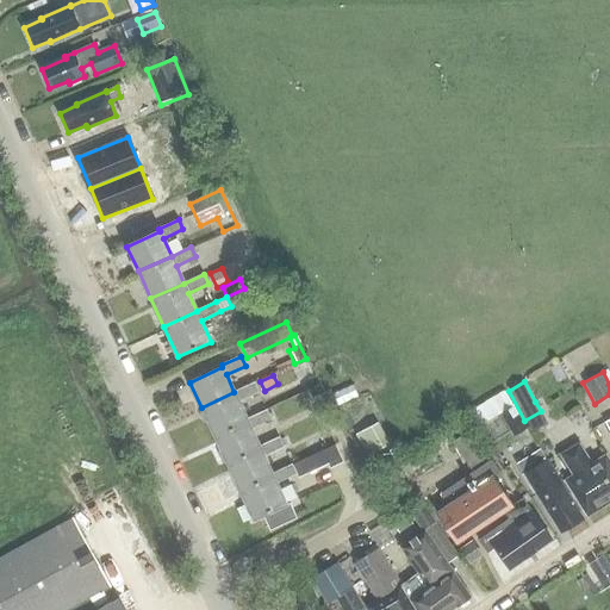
[(254,383),(234,392),(201,408),(215,436),(247,419),(238,402),(257,392),(254,383)]
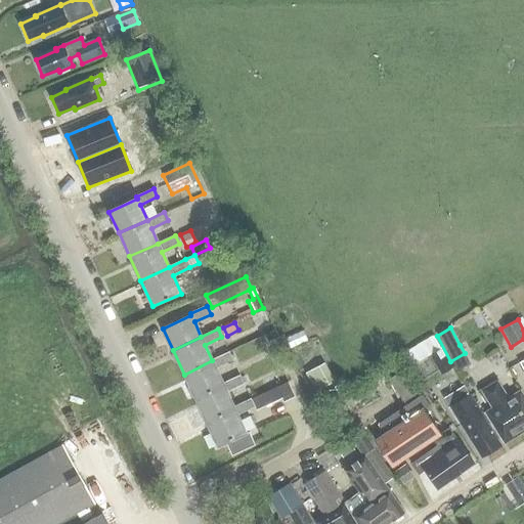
[(277,338),(268,341),(274,355),(284,351),(277,338)]
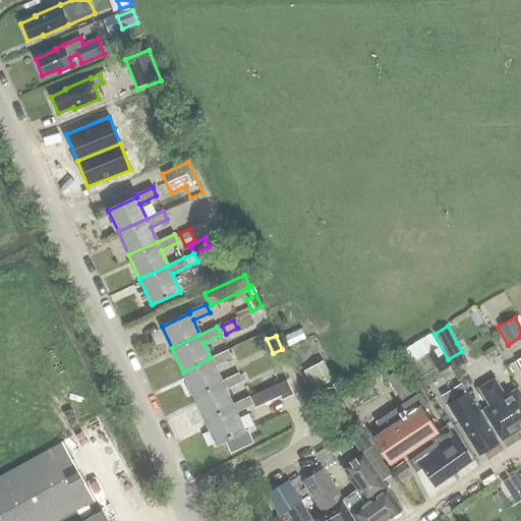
[(450,365),(437,344),(422,353),(436,373),(450,365)]
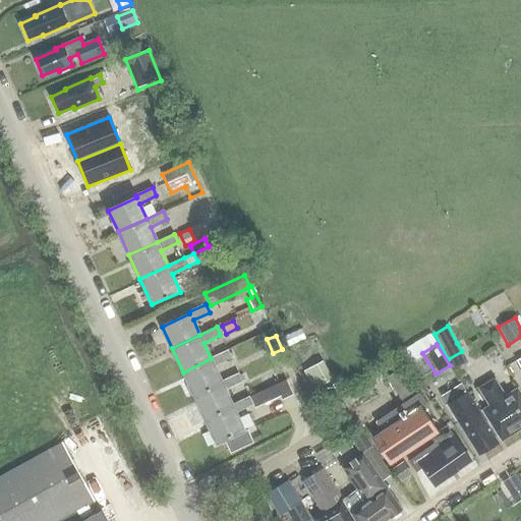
[(183,372),(193,396),(222,382),(215,366),(231,358),(227,350),(211,358),(183,372)]
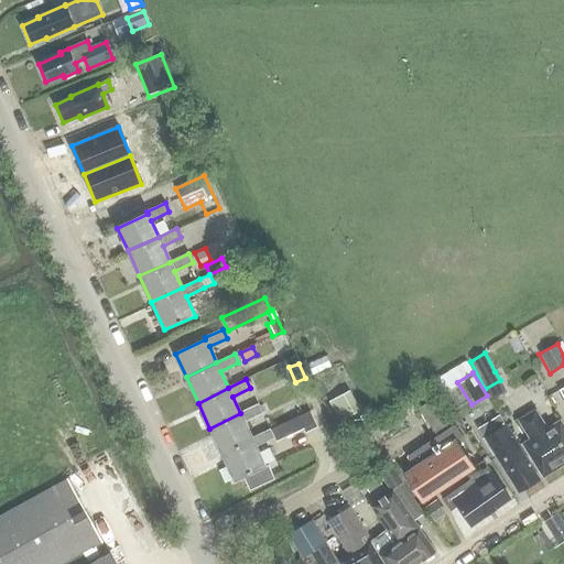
[(348,391),(329,402),(339,422),(359,411),(348,391)]
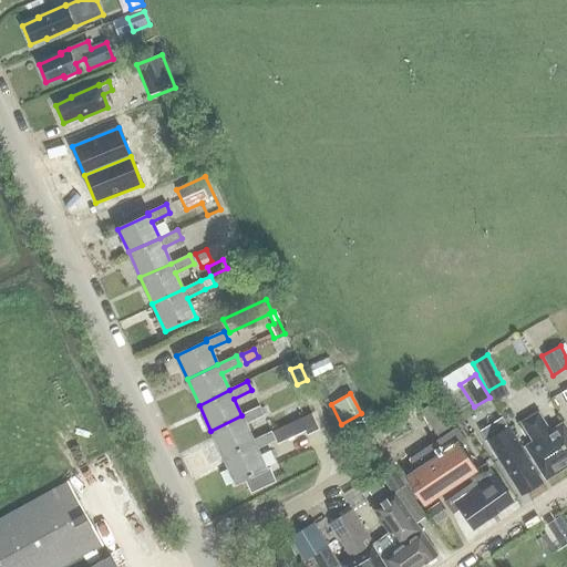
[(432,426),(450,418),(441,400),(423,408),(432,426)]
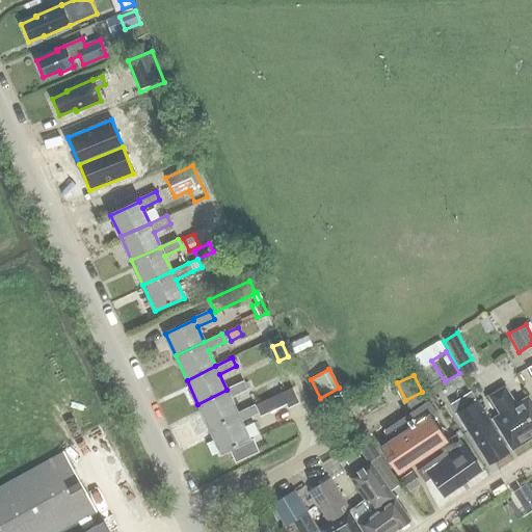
[(197,404),(209,427),(237,414),(230,398),(247,390),(243,381),(227,390),(197,404)]
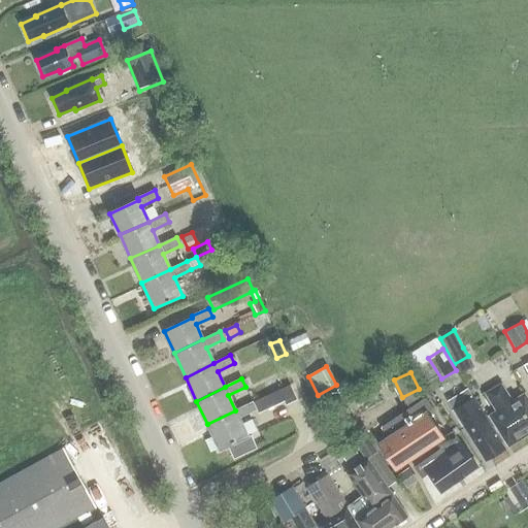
[(506,405),(516,421),(515,421),(524,437),(527,434),(527,400),(524,394),(512,402),(500,385),(494,389),(504,406),(506,405)]
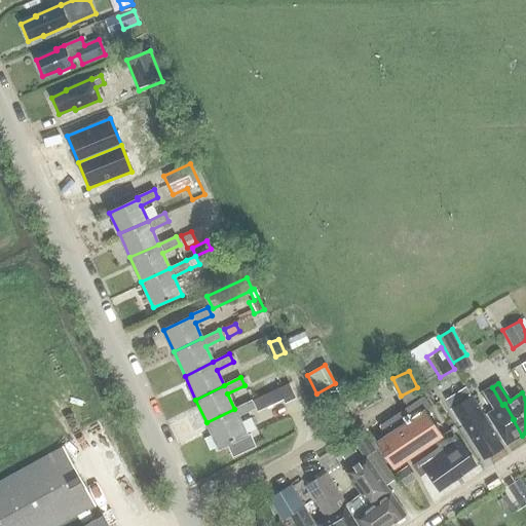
[(522,436),(513,419),(514,419),(504,404),(502,405),(492,387),(485,391),(495,409),(487,415),(506,445),(522,436)]
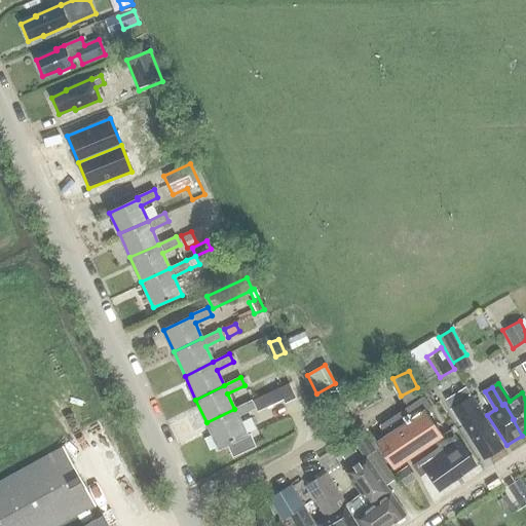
[(277,388),(266,393),(271,406),(283,400),(277,388)]
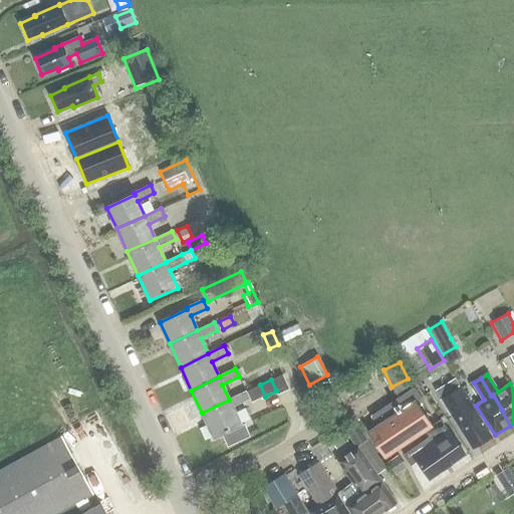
[(377,426),(367,433),(384,458),(425,432),(432,427),(415,402),(420,399),(414,389),(371,417),(377,426)]
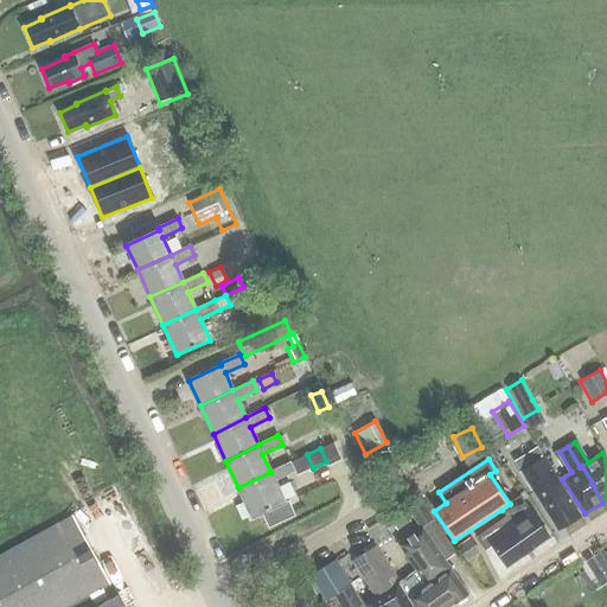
[(580,517),(558,483),(544,459),(530,467),(538,484),(531,489),(535,494),(557,530),(580,517)]
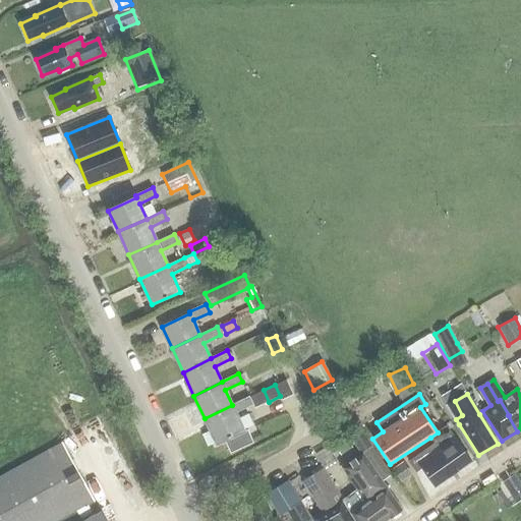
[(248,397),(232,405),(205,418),(216,444),(244,431),(236,413),(252,405),(248,397)]
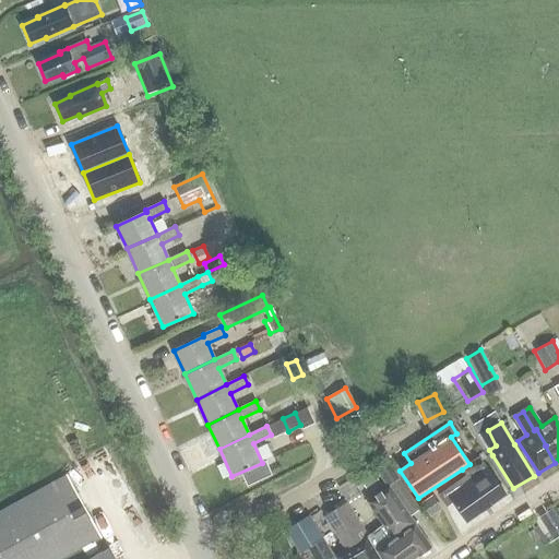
[(462,470),(466,476),(439,496),(447,507),(453,502),(466,522),(506,495),(478,458),(470,464),(462,470)]
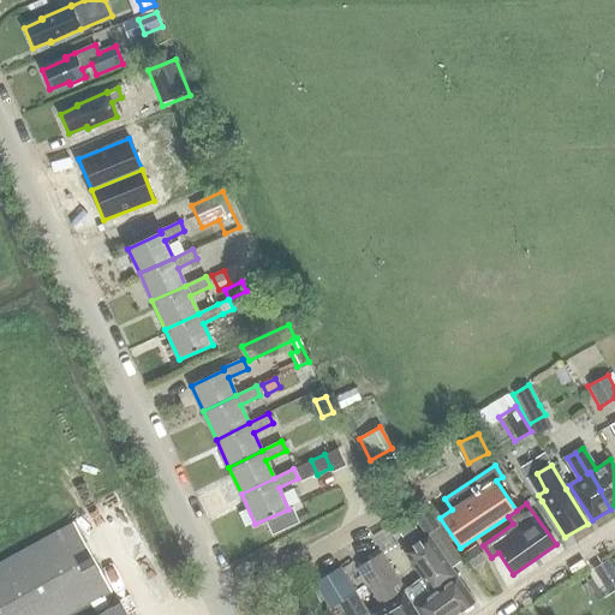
[(273,535),(298,523),(292,508),(266,520),(273,535)]
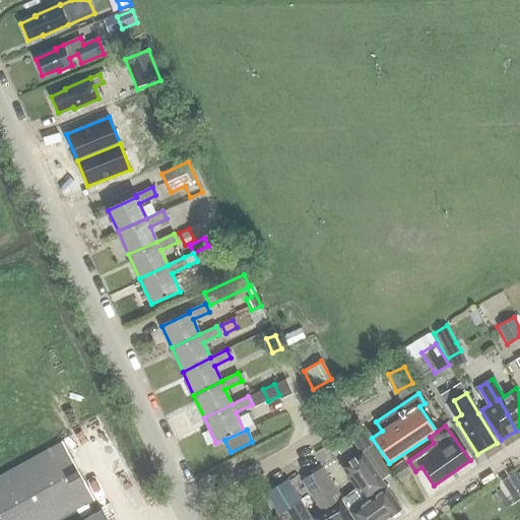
[(0,476),(0,519),(56,519),(93,500),(62,443),(0,476)]
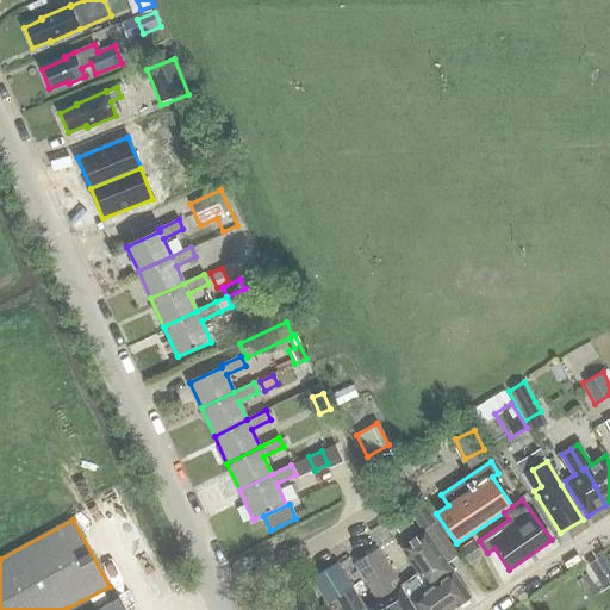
[(453,572),(447,562),(456,555),(435,524),(425,530),(424,530),(399,547),(419,577),(402,589),(415,609),(452,609),(455,608),(456,608),(471,597),(453,572)]
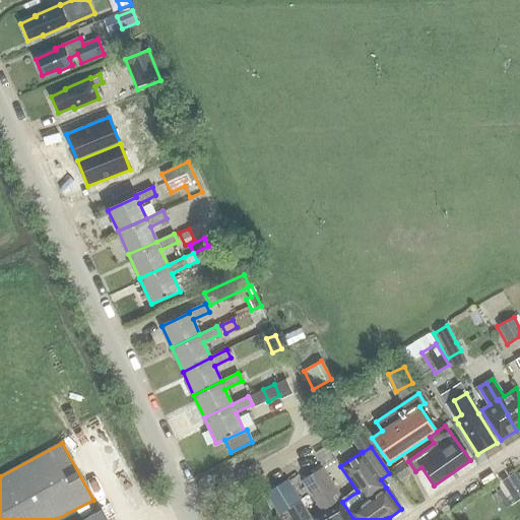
[(401,461),(391,468),(400,480),(410,473),(401,461)]
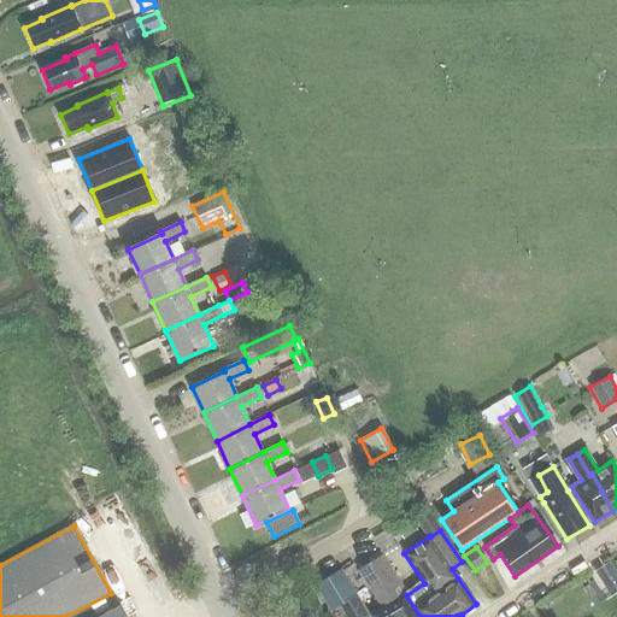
[(358,569),(382,607),(374,612),(376,616),(419,616),(406,595),(382,556),(358,569)]
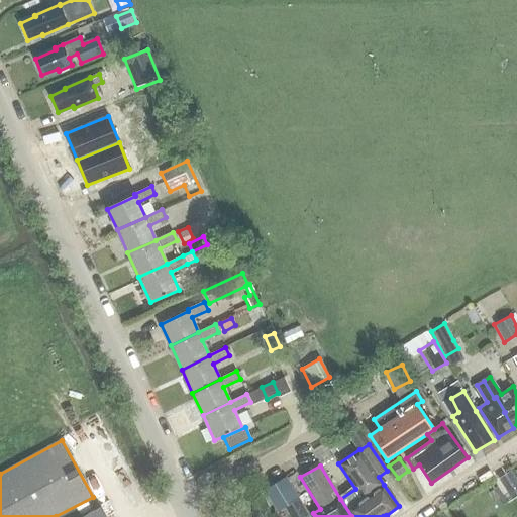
[(308,516),(286,479),(265,490),(276,508),(283,504),(290,516),(308,516)]
